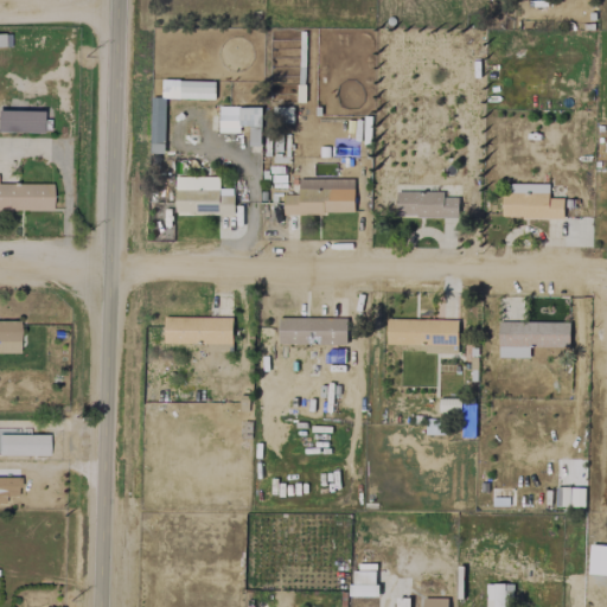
[(215,82),(179,81),(179,98),(213,98),(215,82)]
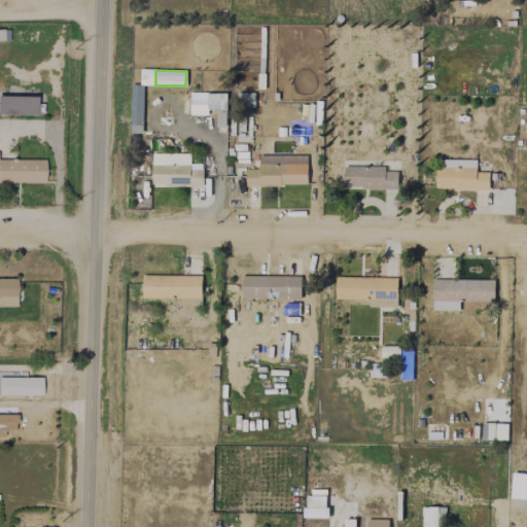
[(130,133),(142,133),(142,84),(131,84),(130,133)]
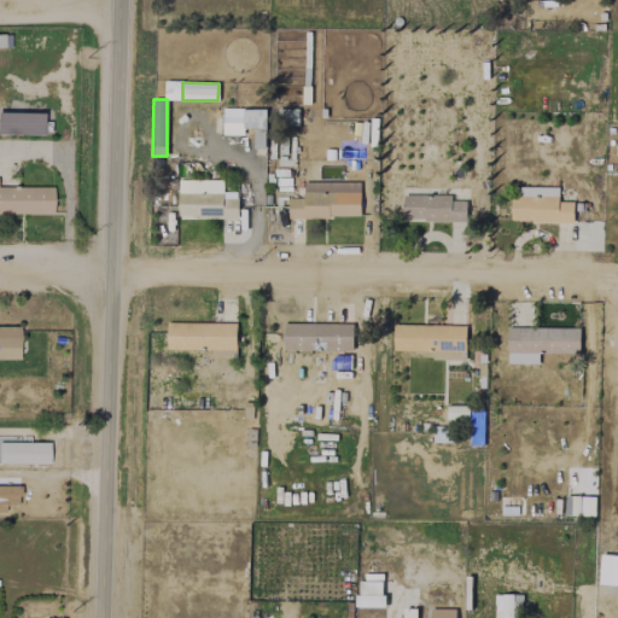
[(266,110),(222,109),(221,132),(254,133),(252,149),(264,149),(266,110)]
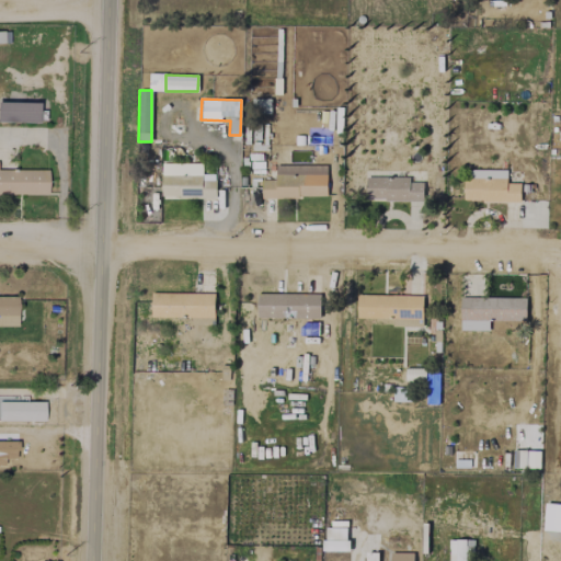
[(0,121),(38,123),(38,102),(0,101),(0,121)]
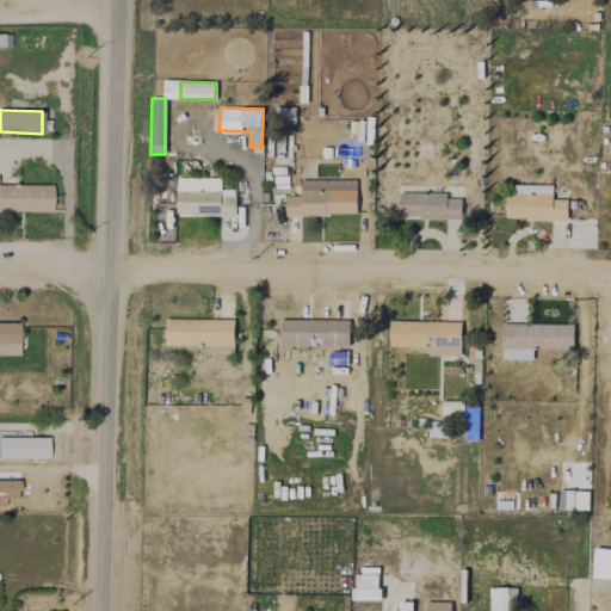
[(298,181),(300,196),(284,196),(284,216),(356,215),(355,179),(298,181)]
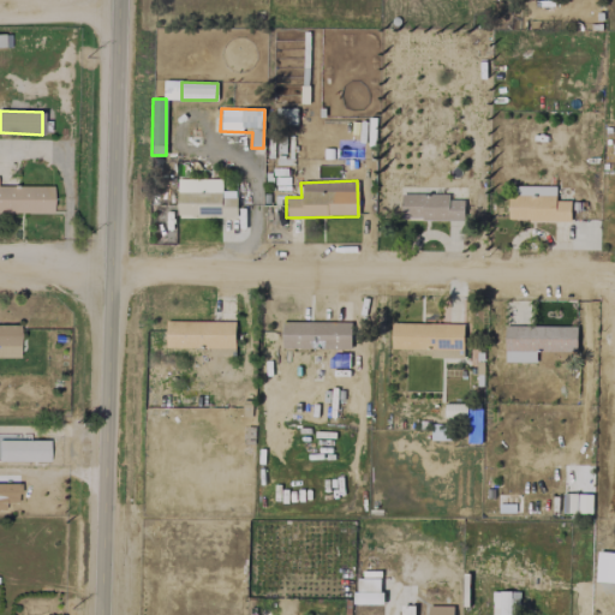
[(236,197),(221,197),(221,181),(177,181),(178,218),(236,216),(236,197)]
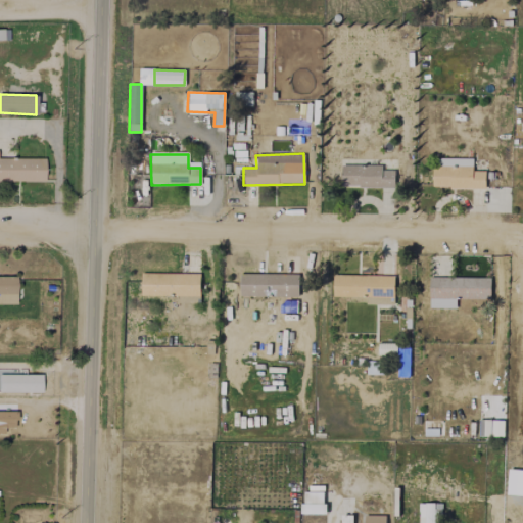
[(45,158),(0,157),(0,180),(44,181),(45,158)]
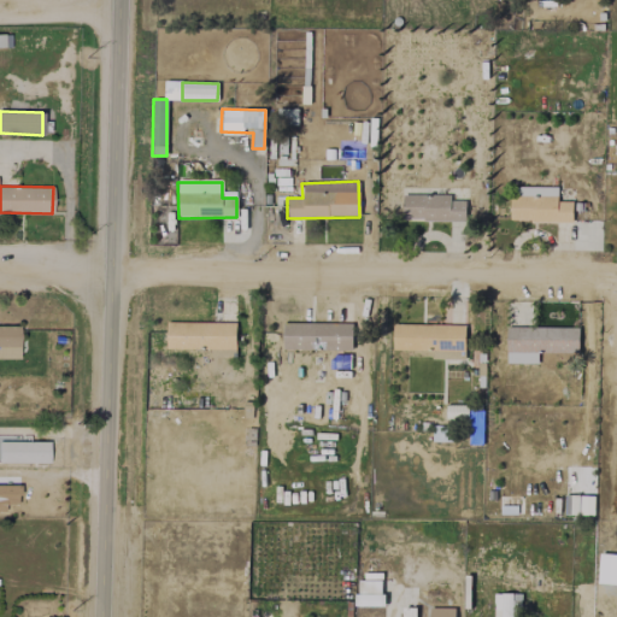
[(573,222),(573,201),(557,201),(557,187),(510,187),(510,222),(573,222)]
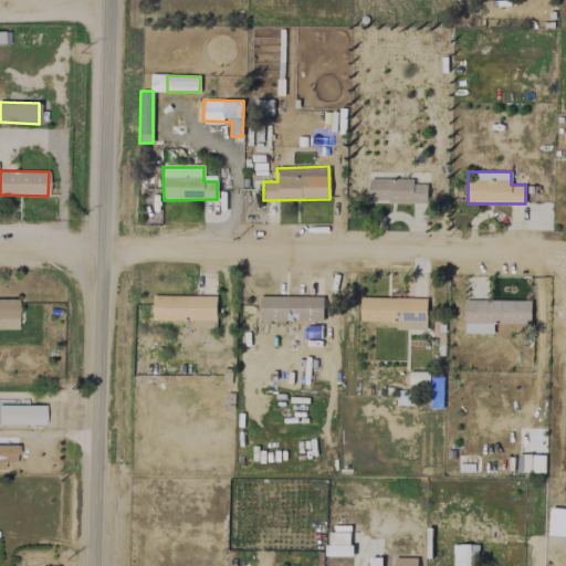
[(426,203),(427,185),(413,185),(413,180),(369,179),(368,202),(426,203)]
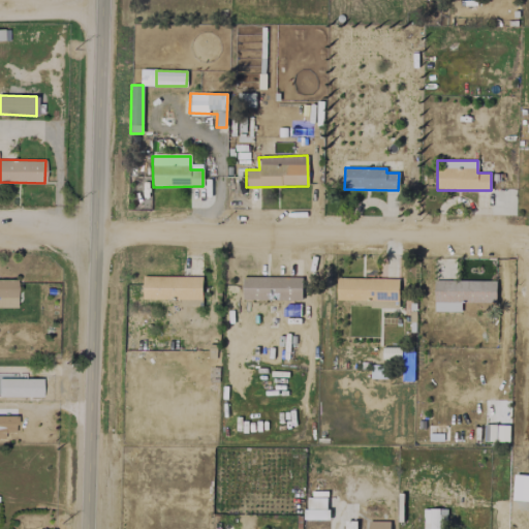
[(201,307),(201,276),(143,277),(143,300),(181,299),(181,307),(201,307)]
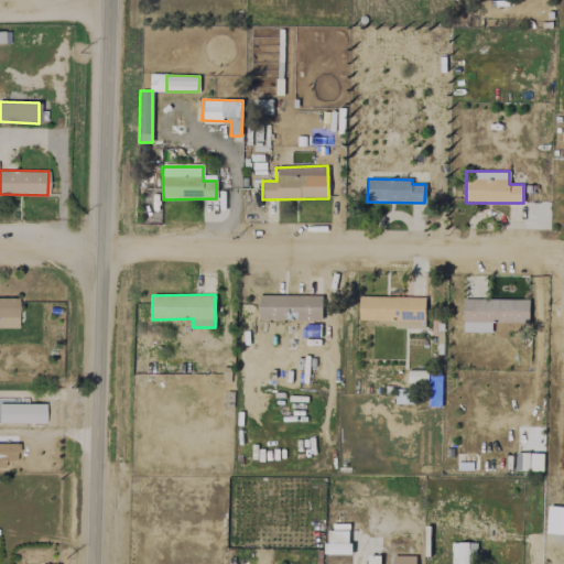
[(321,321),(322,295),(259,295),(258,320),(321,321)]
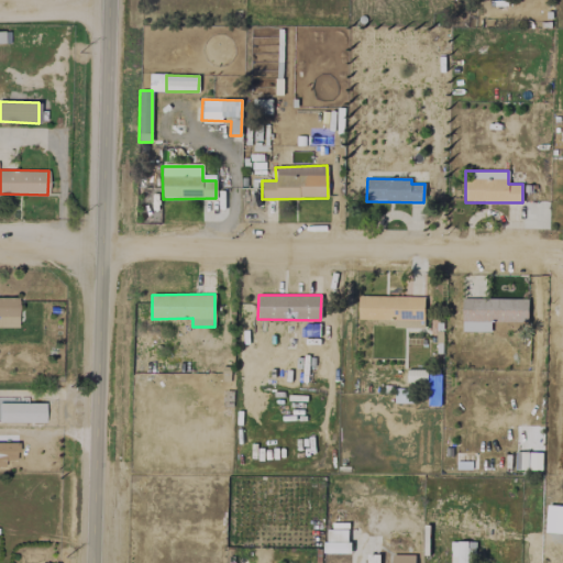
[(423,329),(423,297),(357,296),(357,319),(393,320),(393,328),(423,329)]
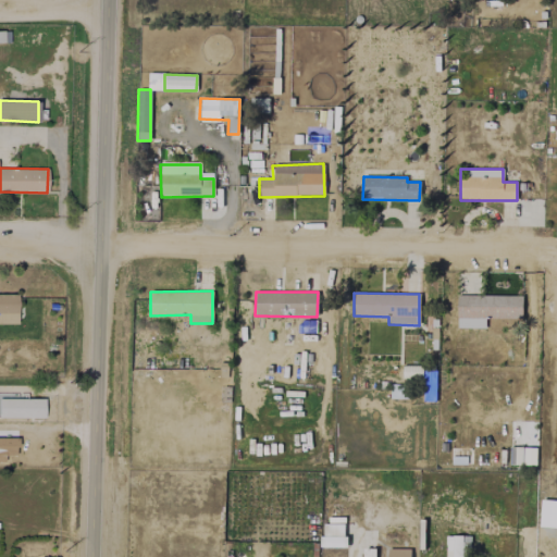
[(0,323),(17,323),(16,294),(0,294),(0,323)]
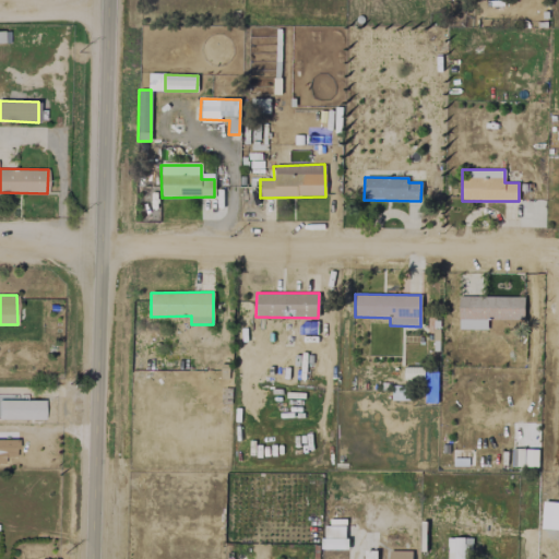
[(523,320),(524,297),(459,296),(459,330),(487,330),(487,320),(523,320)]
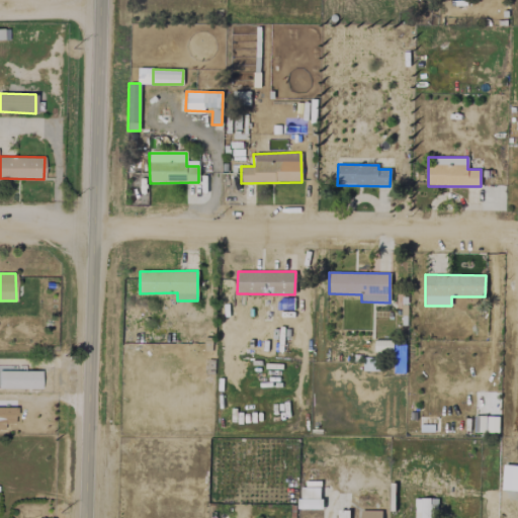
[(0,387),(40,389),(40,370),(0,369),(0,387)]
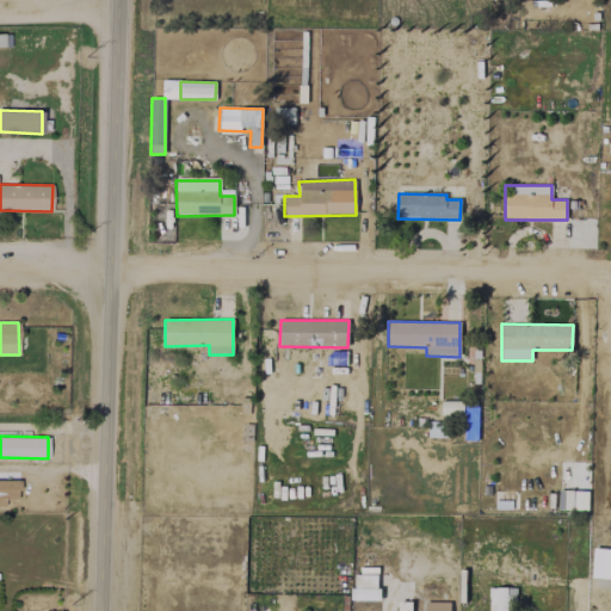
[(377,574),(355,575),(355,598),(378,597),(377,574)]
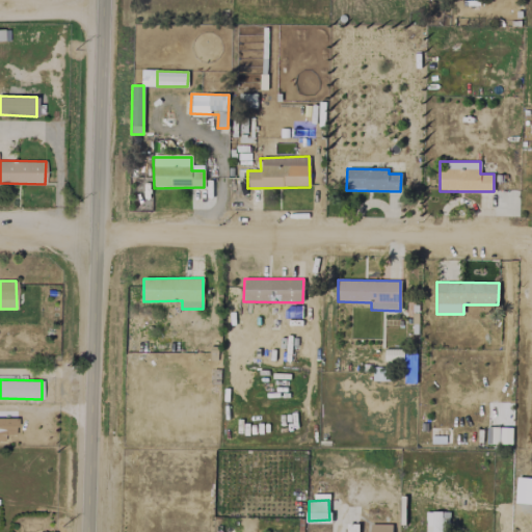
[(425,531),(441,531),(441,512),(426,511),(425,531)]
